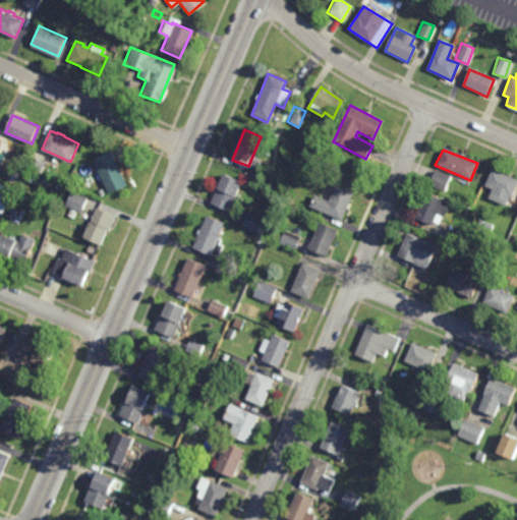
[(106,193),(91,159),(109,151),(125,185),(106,193)]
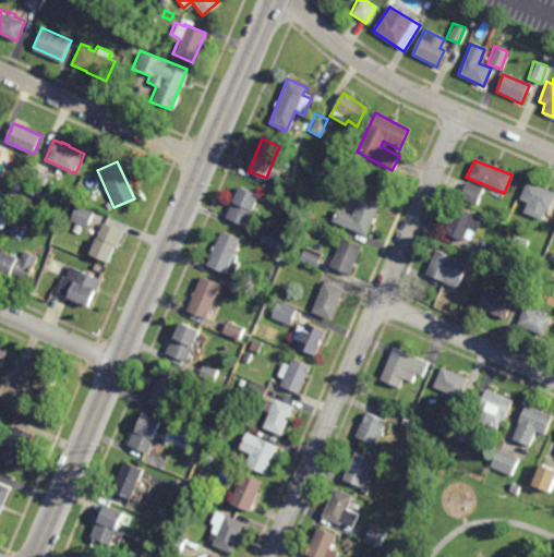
[(458,198),(476,204),(480,188),(462,182),(458,198)]
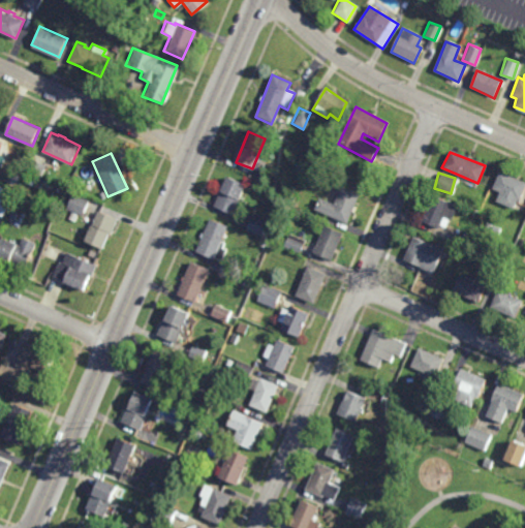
[(513,210),(523,183),(497,174),(491,188),(499,191),(495,202),(513,210)]
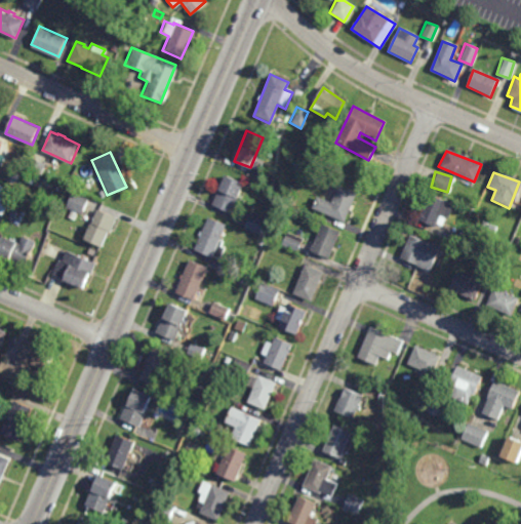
[(231,213),(243,185),(225,175),(212,205),(231,213)]
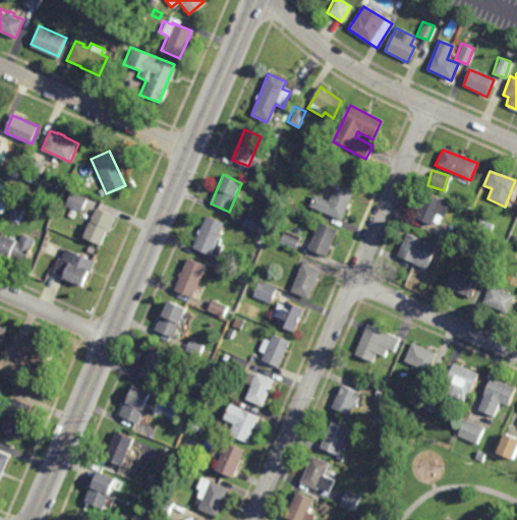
[(4,214),(0,212),(0,183),(14,189),(4,214)]
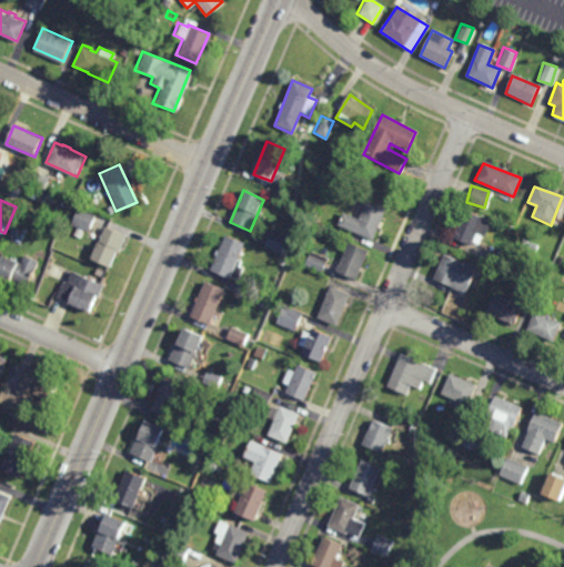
[(385,211),(371,242),(336,225),(342,213),(359,220),(366,201),(385,211)]
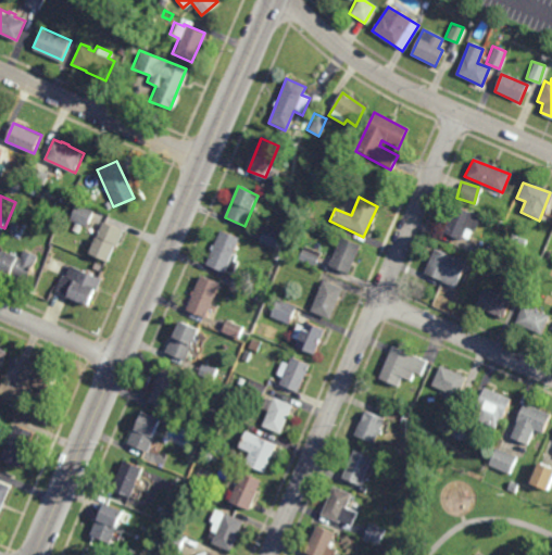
[(86,226),(71,219),(77,203),(92,210),(86,226)]
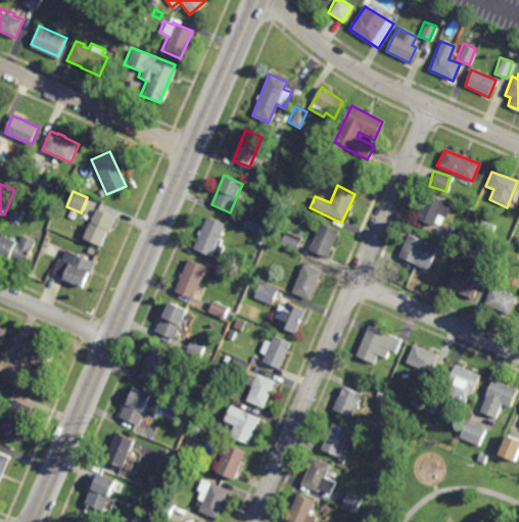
[(426,194),(453,205),(446,219),(441,217),(438,225),(433,223),(431,226),(414,218),(426,194)]
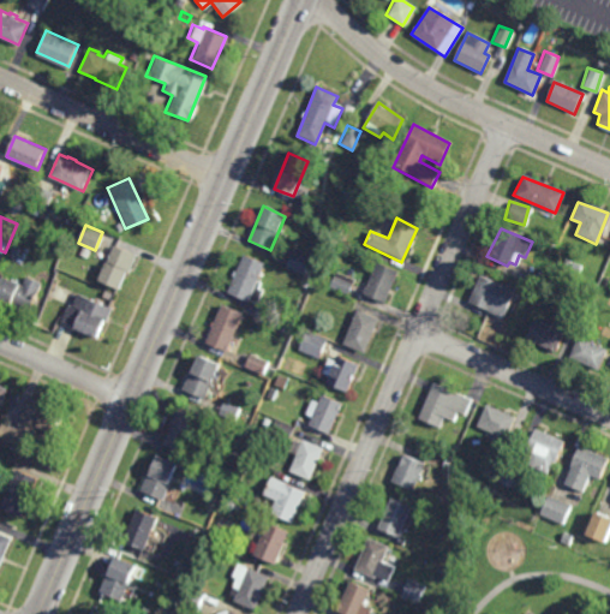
[(126,273),(124,273),(117,290),(95,281),(111,245),(133,255),(126,273)]
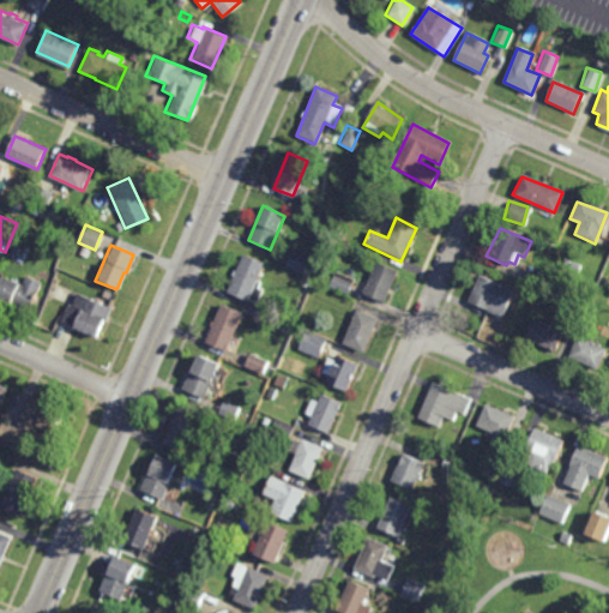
[(302,274),(311,254),(291,247),(284,266),(302,274)]
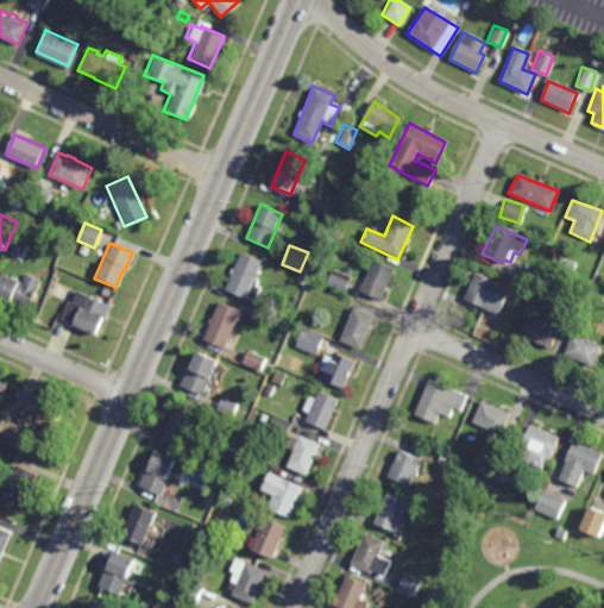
[(246,299),(262,262),(241,254),(226,289),(246,299)]
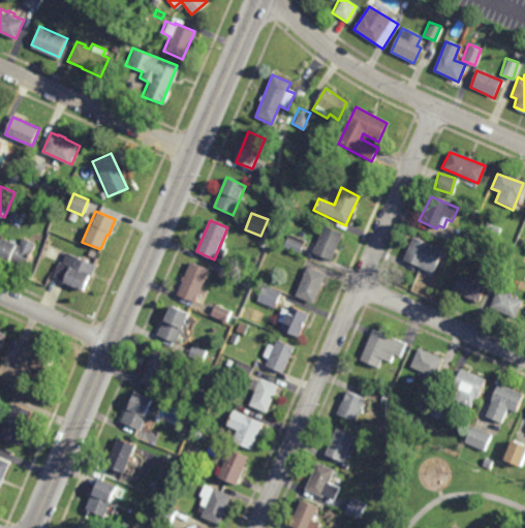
[(332,261),(342,235),(325,227),(313,253),(332,261)]
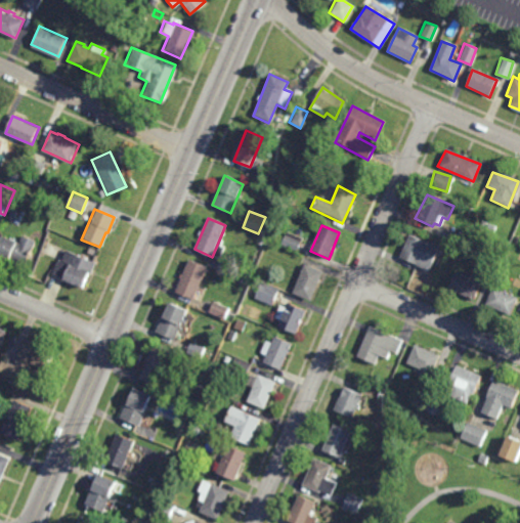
[(296,250),(301,237),(285,230),(279,244),(296,250)]
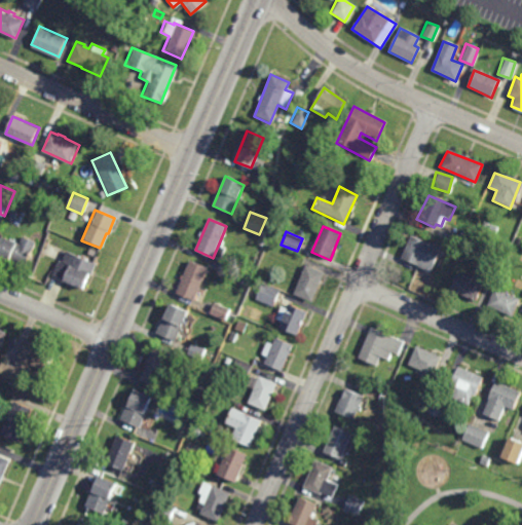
[(25,269),(0,257),(0,244),(3,237),(20,245),(24,235),(37,242),(25,269)]
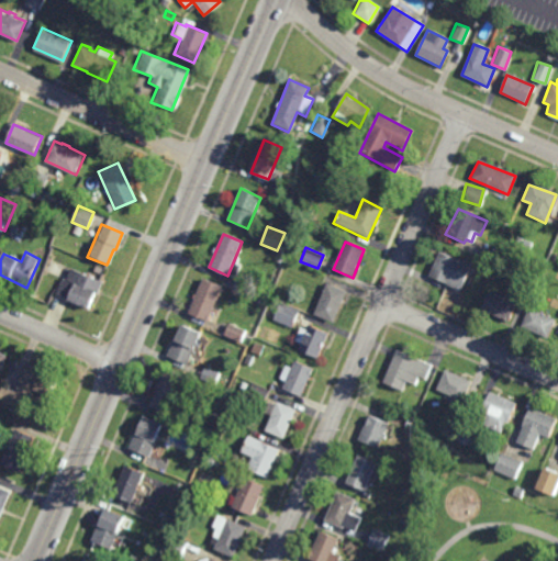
[(437,253),(471,265),(461,291),(427,277),(437,253)]
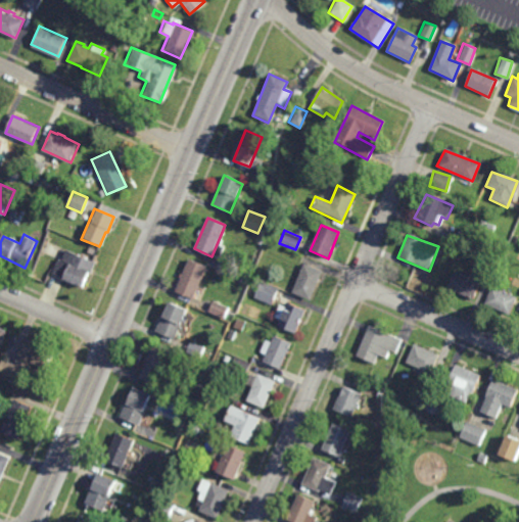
[(76,251),(76,253),(78,254),(78,255),(93,263),(88,274),(86,273),(81,287),(63,280),(64,278),(52,274),(58,259),(61,261),(66,249),(67,250),(68,248),(76,251)]
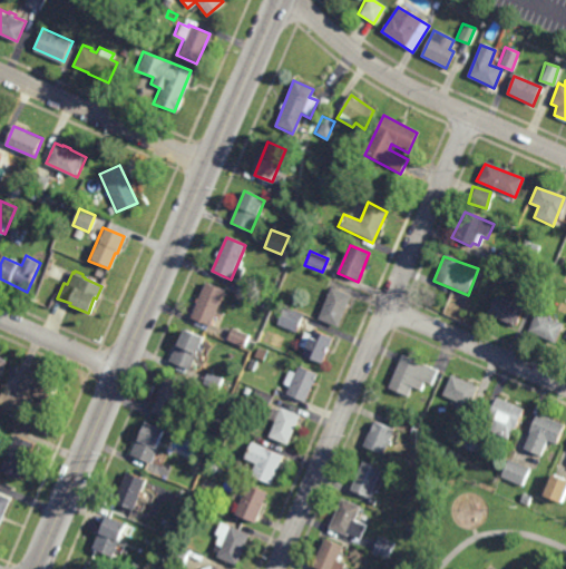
[(211,325),(226,291),(206,283),(192,319),(211,325)]
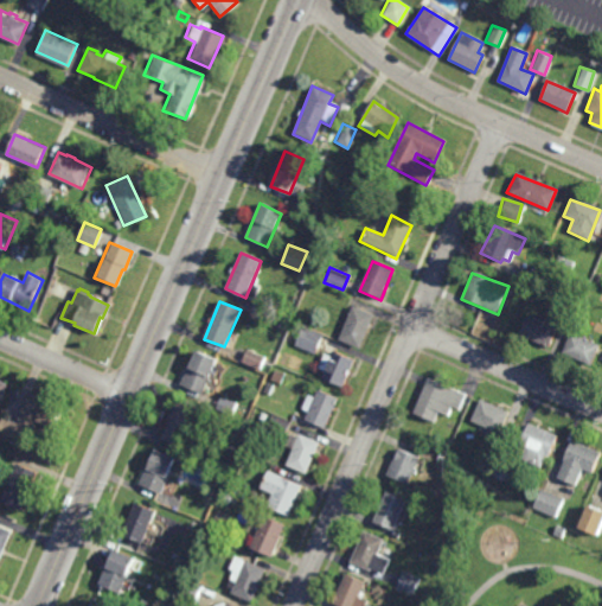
[(351,307),(373,317),(359,351),(337,340),(351,307)]
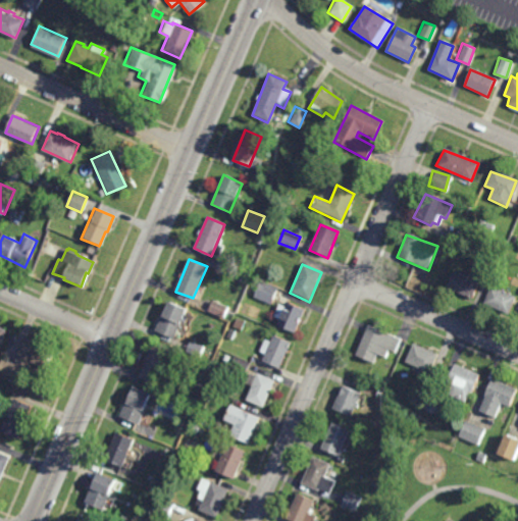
[(446,288),(472,300),(480,282),(475,280),(479,272),(471,269),(468,276),(453,270),(446,288)]
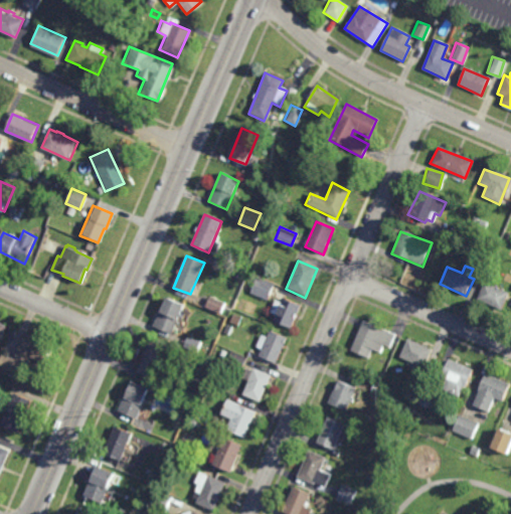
[(249,294),(268,299),(273,282),(254,277),(249,294)]
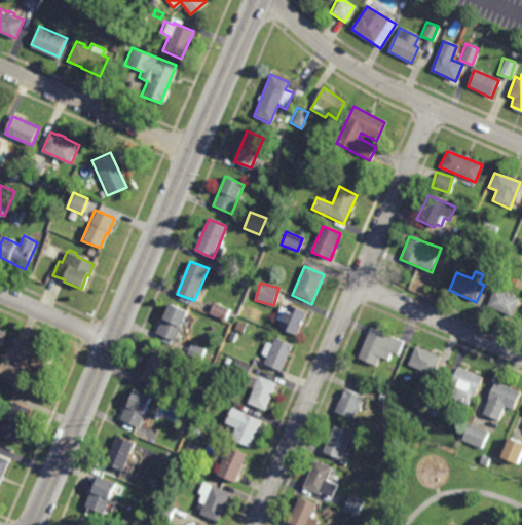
[(494,289),(519,299),(513,317),(486,307),(494,289)]
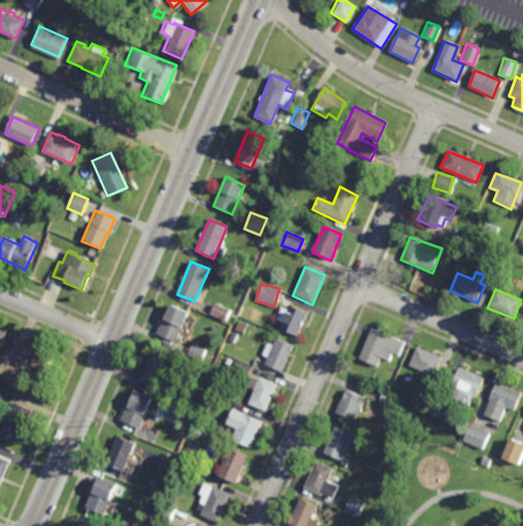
[(225,320),(230,309),(214,303),(210,314),(225,320)]
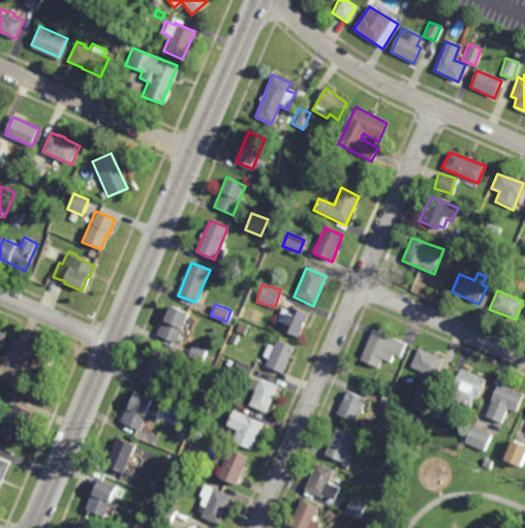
[(299,337),(309,314),(292,307),(290,312),(282,307),(277,321),(284,324),(282,330),(299,337)]
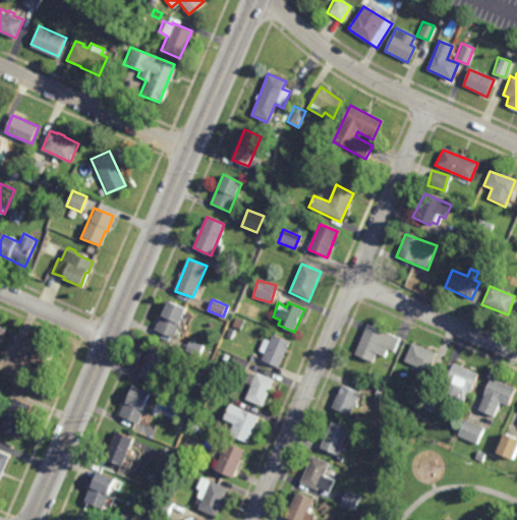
[(175,338),(187,310),(170,303),(164,318),(161,316),(156,330),(175,338)]
